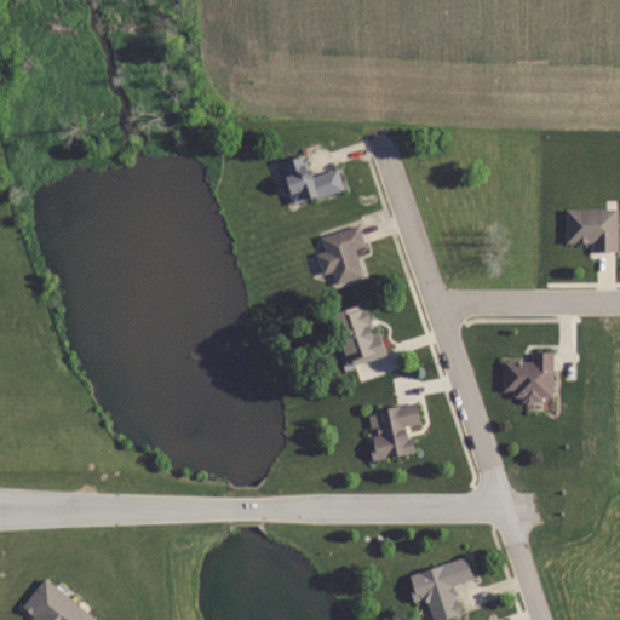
[(343,191),(338,170),(309,176),(305,155),(281,161),(290,202),(343,191)]
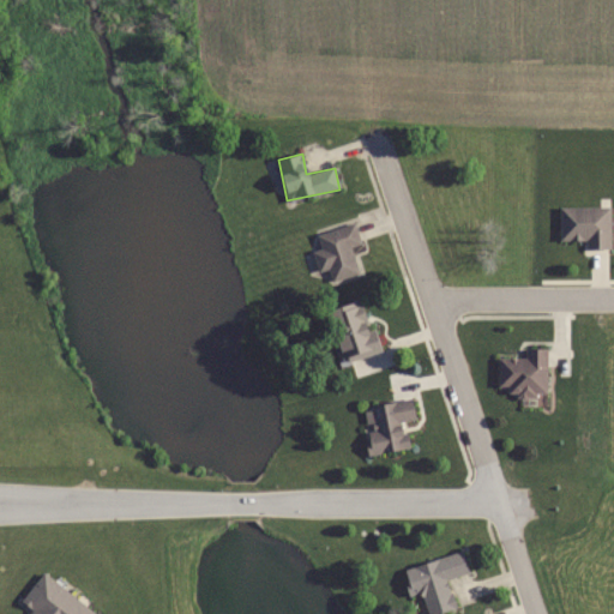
[(560,206),(560,239),(585,239),(585,247),(609,247),(609,206),(560,206)]
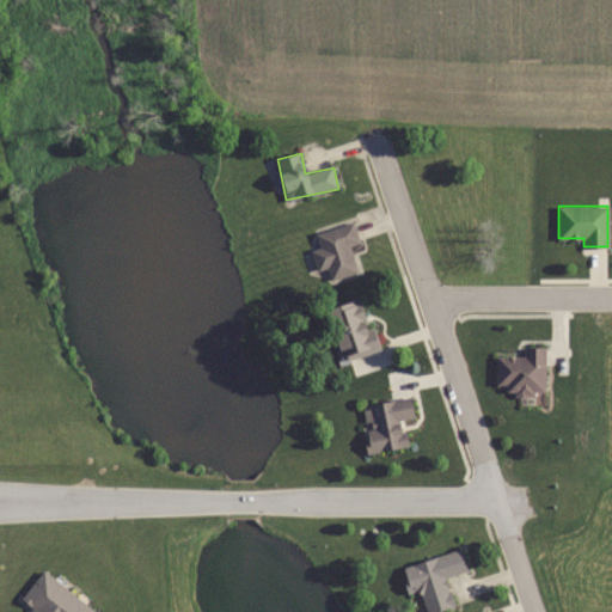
[(352,246),(360,244),(353,221),(314,233),(319,248),(312,250),(318,271),(325,269),(330,283),(361,274),(352,246)]
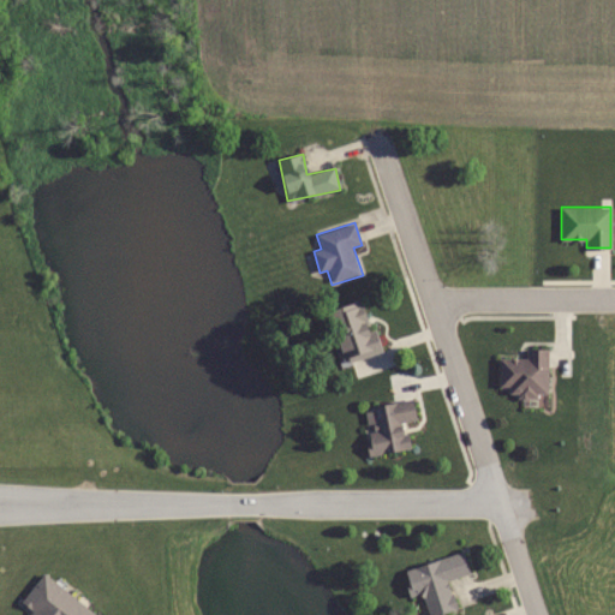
[(380,353),(365,299),(327,309),(341,363),(380,353)]
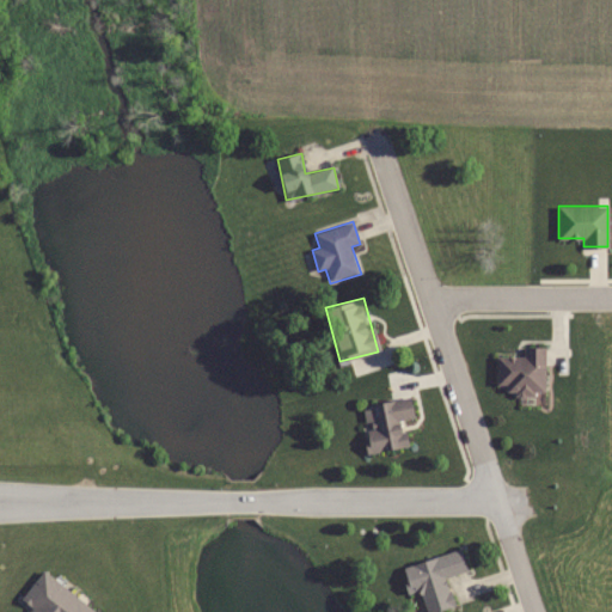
[(545,347),(524,346),(524,356),(497,355),(496,386),(507,386),(507,395),(544,396),(545,347)]
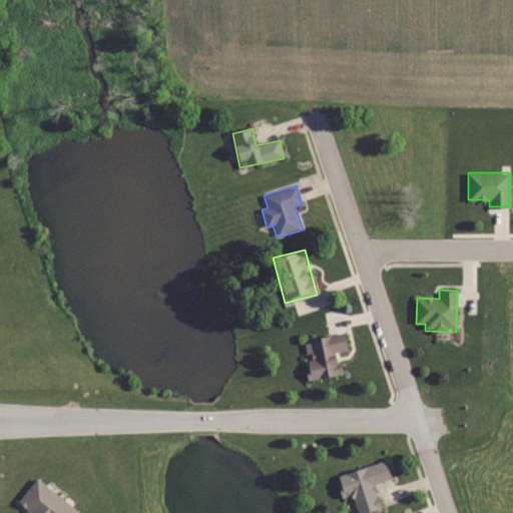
[(309,339),(312,359),(305,360),(308,380),(342,375),(338,352),(347,351),(344,333),(309,339)]
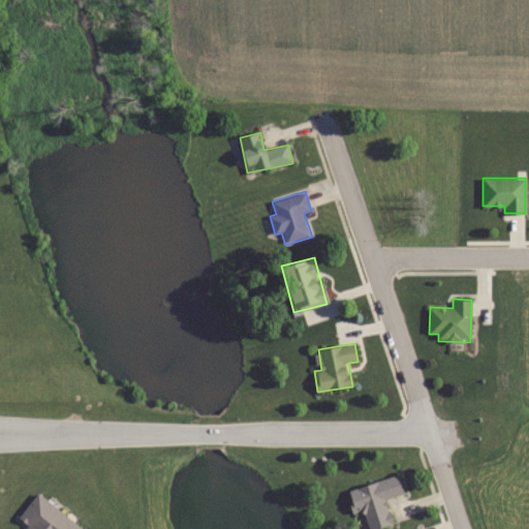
[(351,488),(363,528),(372,528),(392,524),(385,498),(402,494),(398,475),(351,488)]
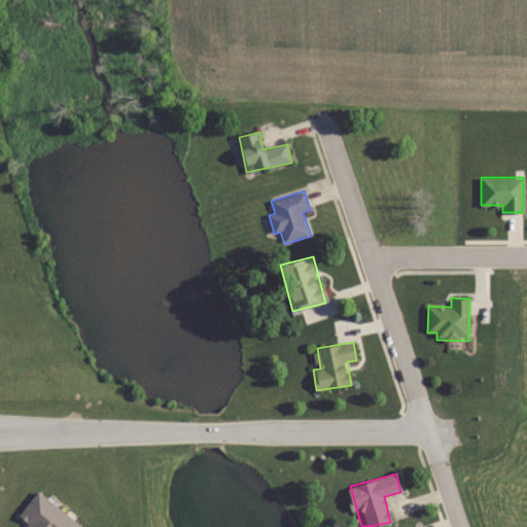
[(16,519),(29,526),(79,526),(82,523),(35,491),(16,519)]
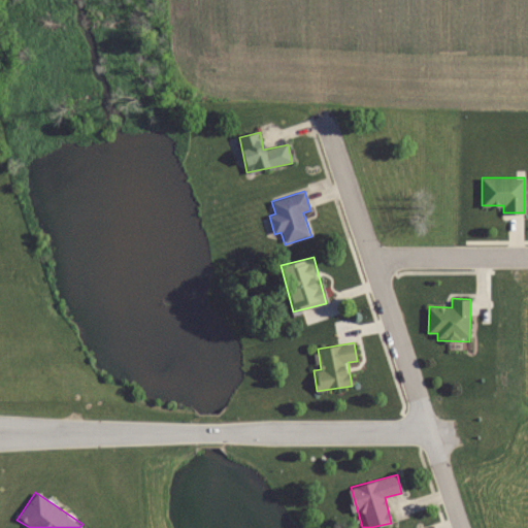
All buildings are outlined.
